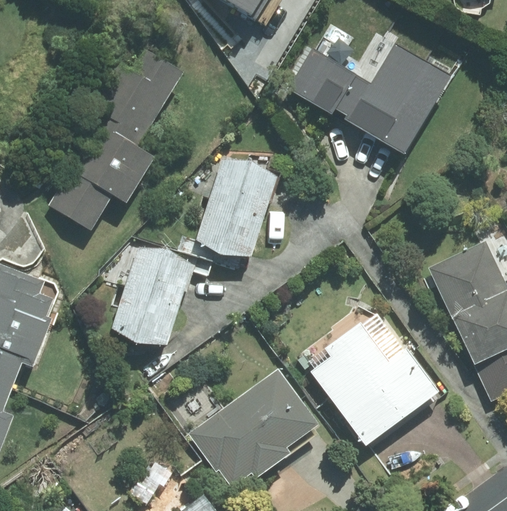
[(236,0),(260,13),(267,0),(236,0)]
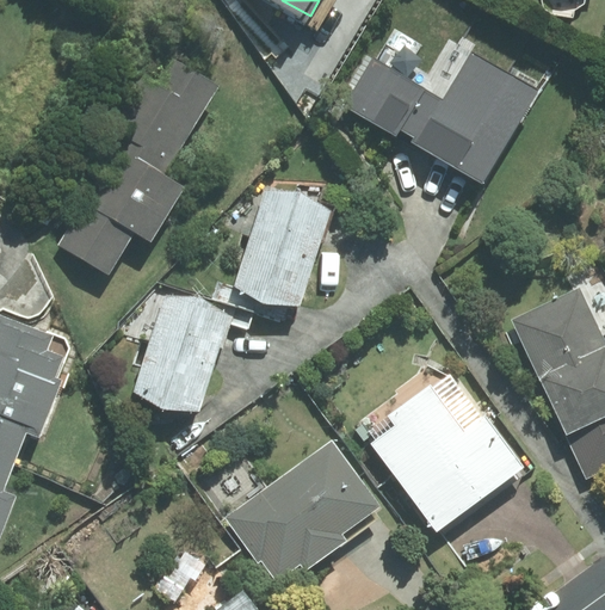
[(477,184),(537,84),(458,37),(427,90),(372,57),(345,105),(477,184)]
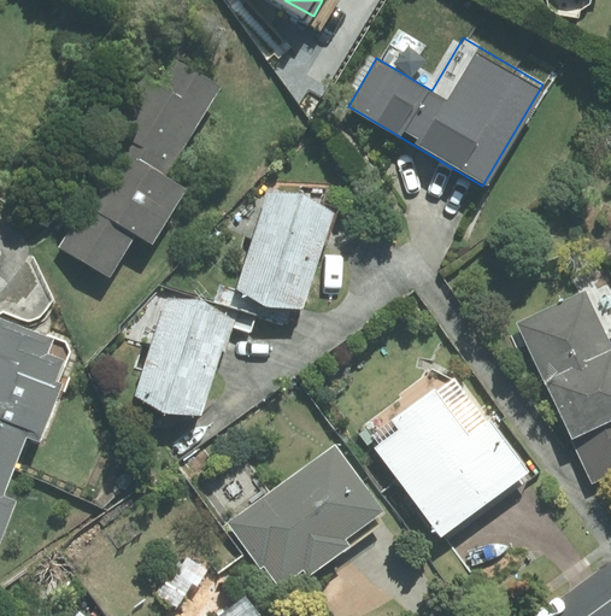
[(62,247),(110,277),(135,235),(152,246),(186,191),(166,179),(222,88),(160,51),(71,197),(87,206),(62,247)]
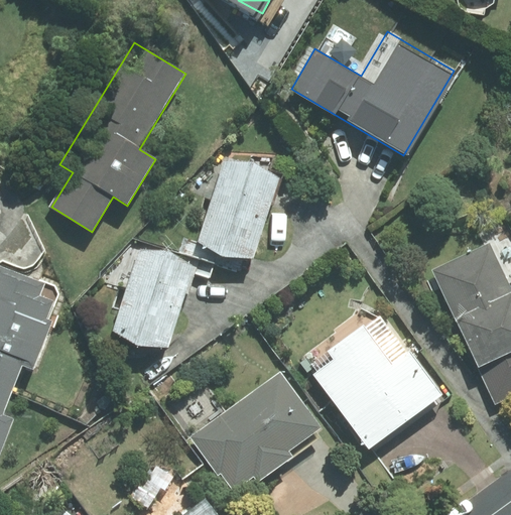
[(252,263),(280,174),(226,157),(198,246),(252,263)]
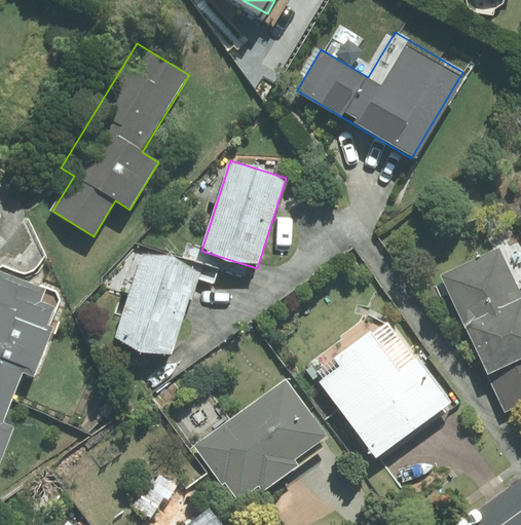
[(520,291),(501,248),(443,273),(505,412),(520,405),(520,291)]
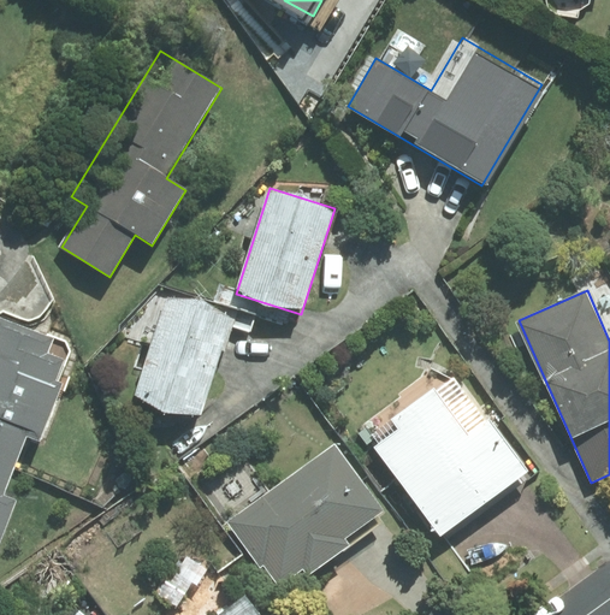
[(232,319),(169,299),(137,396),(200,417),(232,319)]
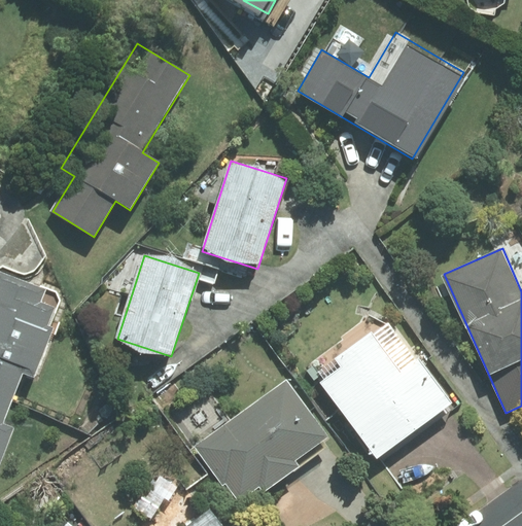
[(47,289),(1,271),(0,272),(0,464),(14,428),(3,424),(22,375),(32,379),(51,328),(45,326),(54,308),(41,303),(47,289)]
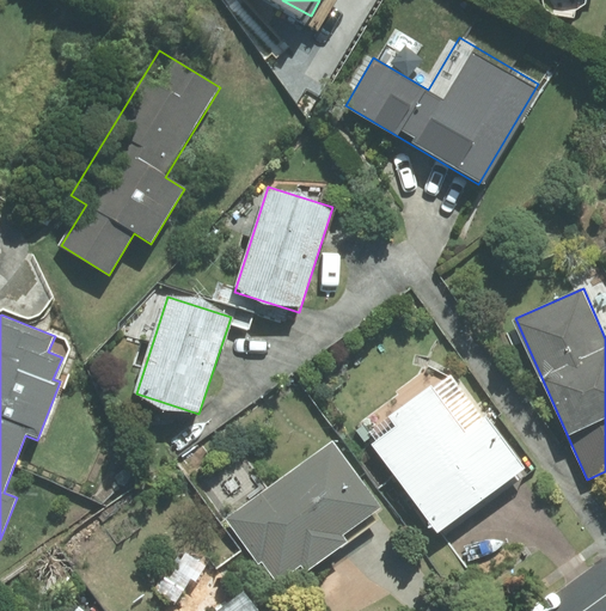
[(371,448),(436,533),(521,469),(483,419),(465,433),(432,389),(392,419),(399,427),(371,448)]
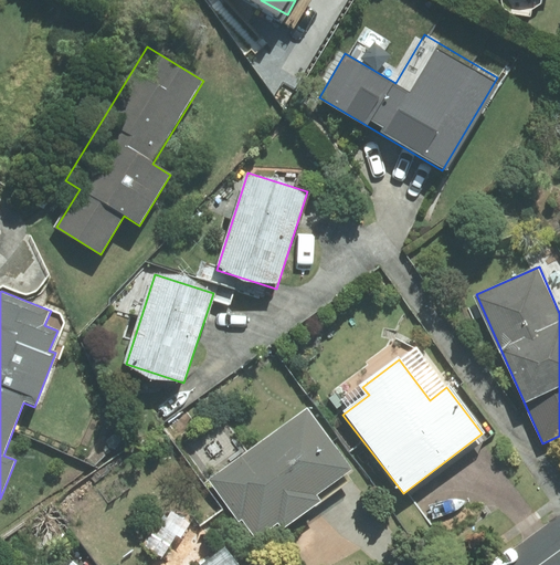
[(306,409),(211,480),(255,540),(277,522),(283,530),(318,503),(313,497),(350,469),(306,409)]
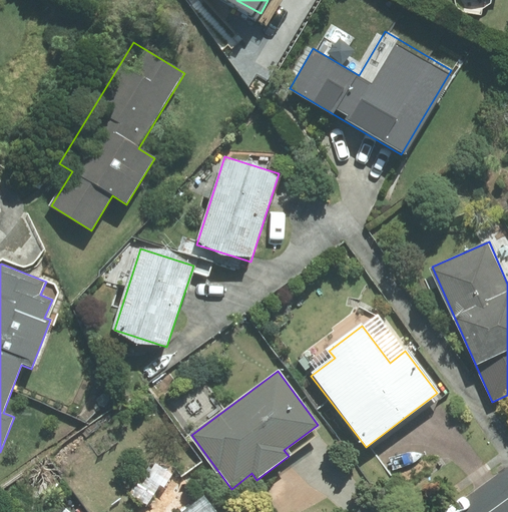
[(213,511),(203,498),(182,511),(213,511)]
